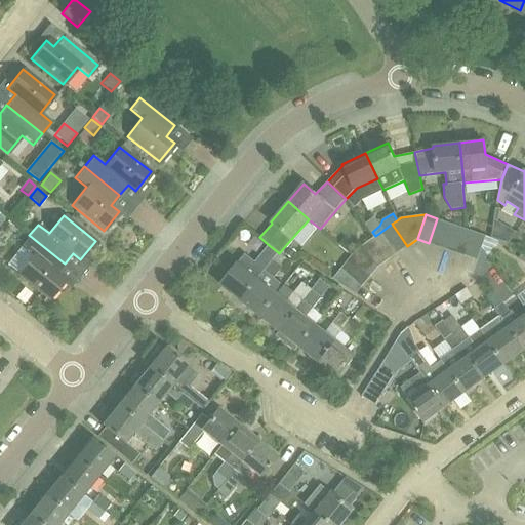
[(437,218),(429,243),(440,247),(448,223),(437,218)]
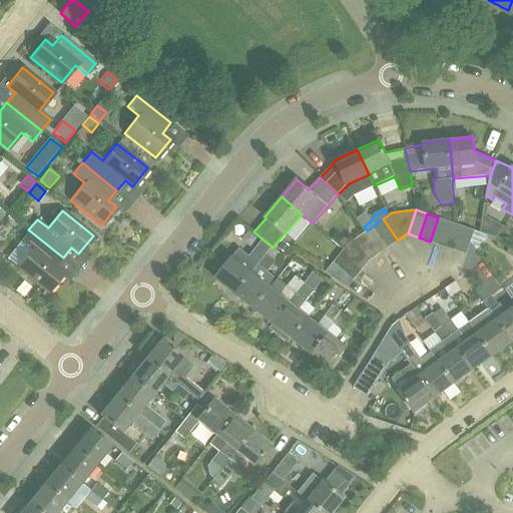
[(438,217),(430,241),(441,245),(450,221),(438,217)]
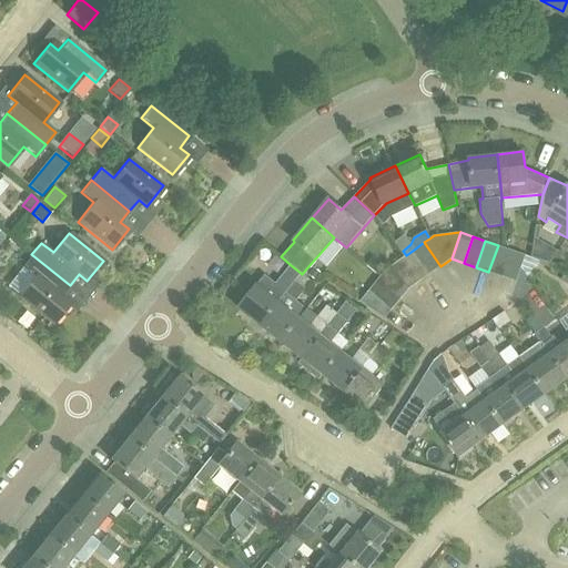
[(424,242),(414,250),(430,273),(440,266),(424,242)]
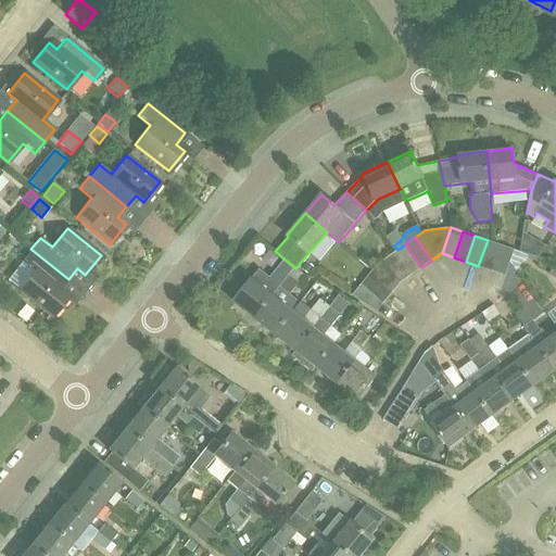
[(488,240),(478,266),(491,270),(500,244),(488,240)]
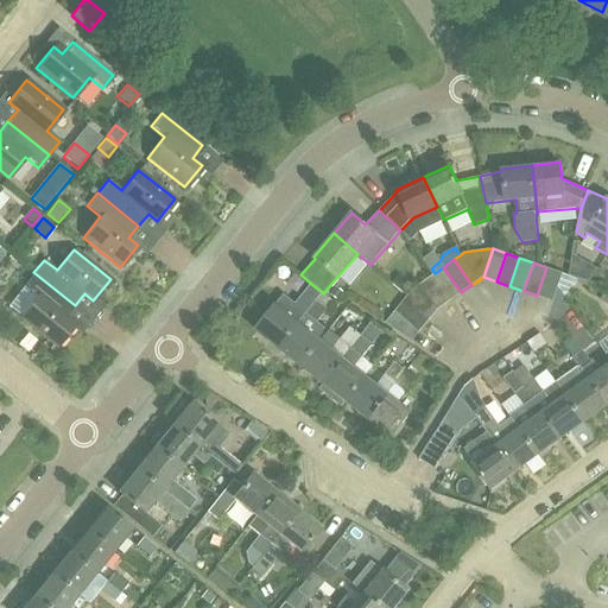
[(435,273),(432,274),(450,301),(461,292),(443,267),(435,273)]
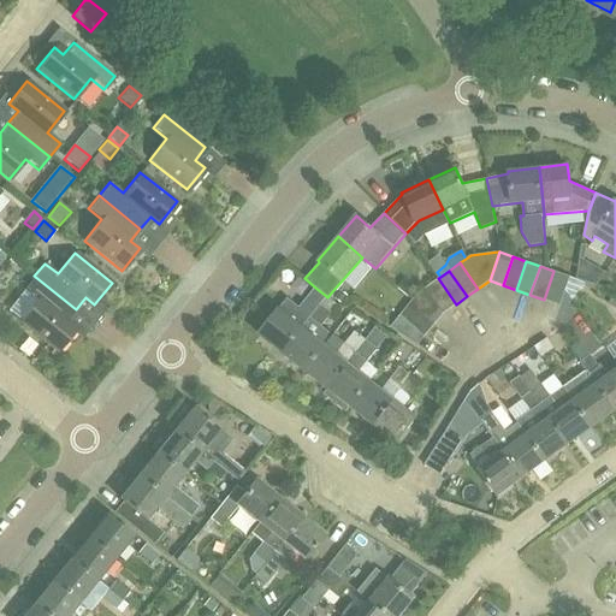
[(554,271),(544,300),(561,306),(566,289),(570,277),(554,271)]
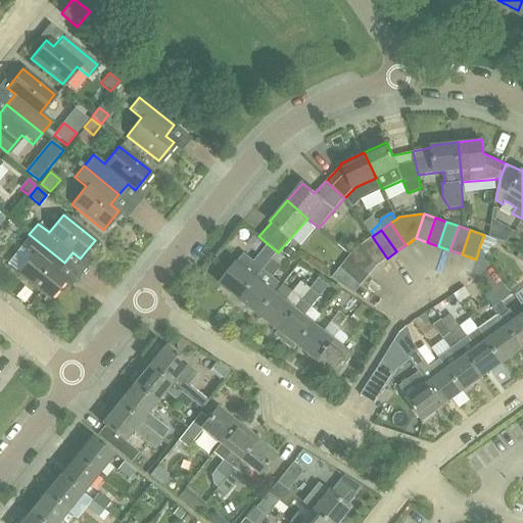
[(495,256),(502,237),(490,233),(484,252),(495,256)]
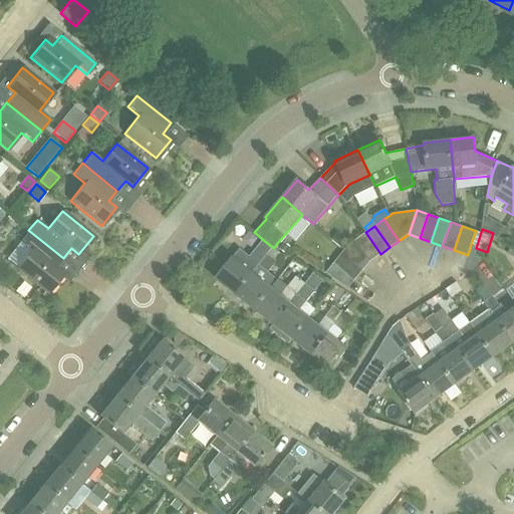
[(63,258),(28,230),(19,241),(30,250),(16,268),(48,293),(62,274),(55,268),(63,258)]
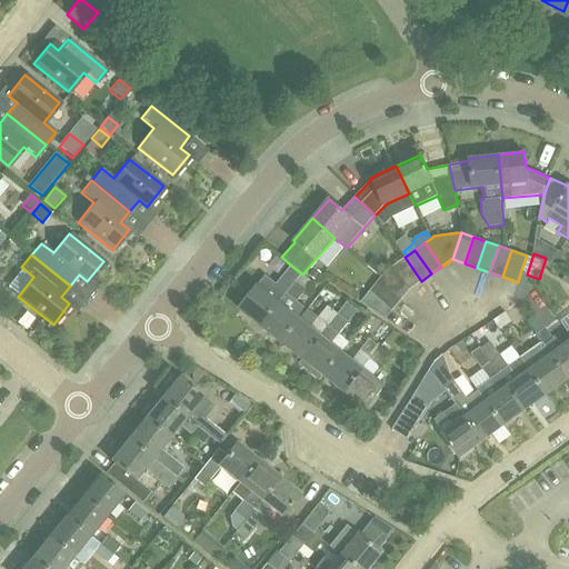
[(405,257),(389,268),(410,290),(411,288),(421,281),(405,257)]
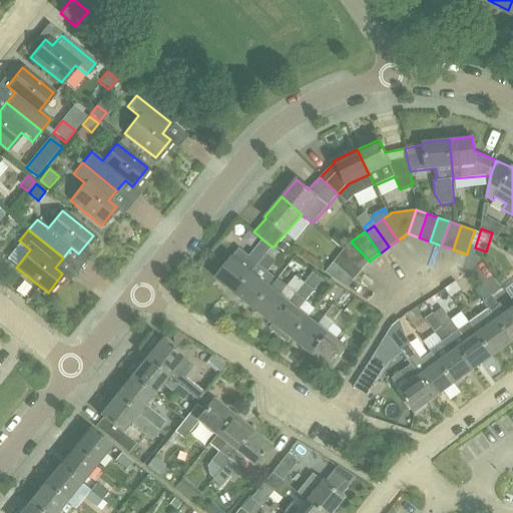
[(337,232),(331,240),(340,248),(346,240),(337,232)]
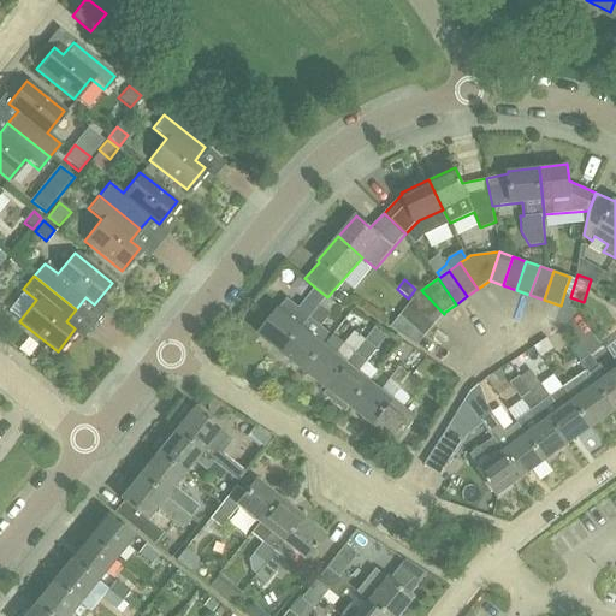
[(288,297),(279,308),(259,333),(282,351),(320,302),(321,303),(326,296),(315,288),(300,307),(288,297)]
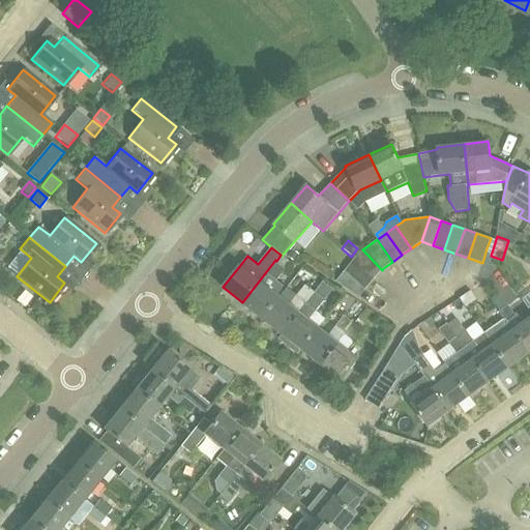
[(290,263),(295,257),(287,249),(282,256),(289,262),(290,263)]
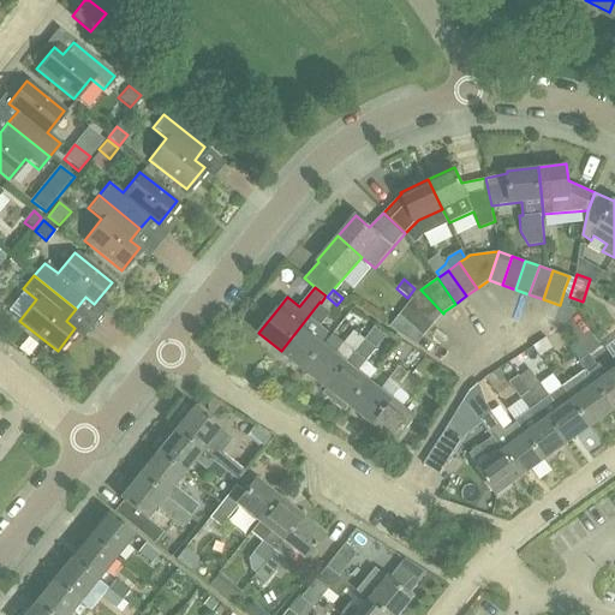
[(417,292),(408,304),(434,324),(443,314),(421,290),(417,292)]
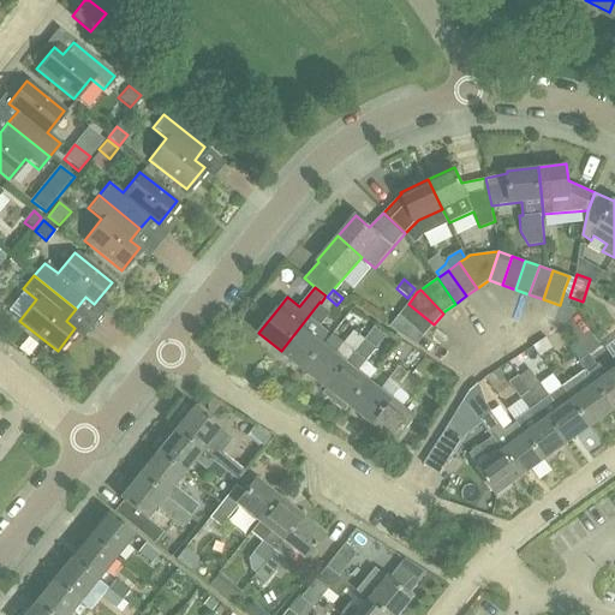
[(320,303),(281,351),(304,369),(324,344),(332,334),(321,326),(332,312),(321,303),(320,303)]
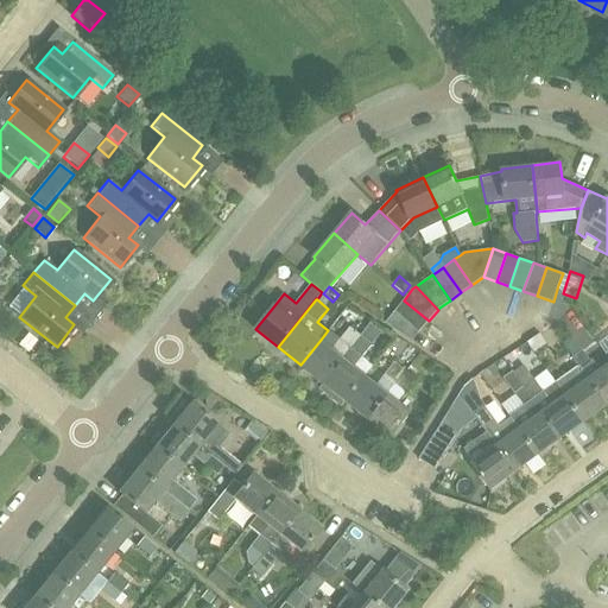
[(404,301),(394,311),(420,330),(429,321),(404,301)]
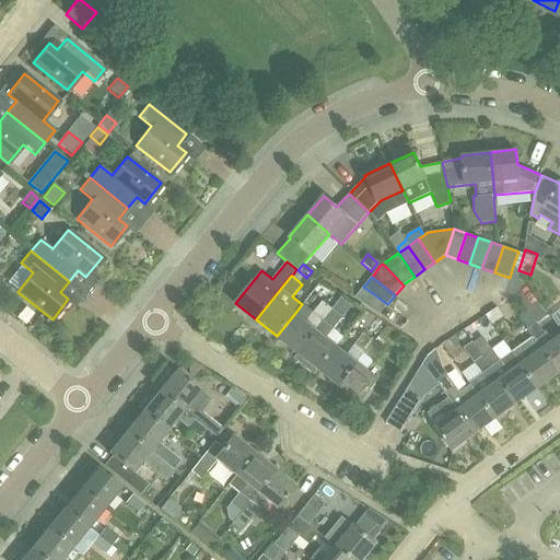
[(387,304),(363,287),(356,298),(380,314),(387,304)]
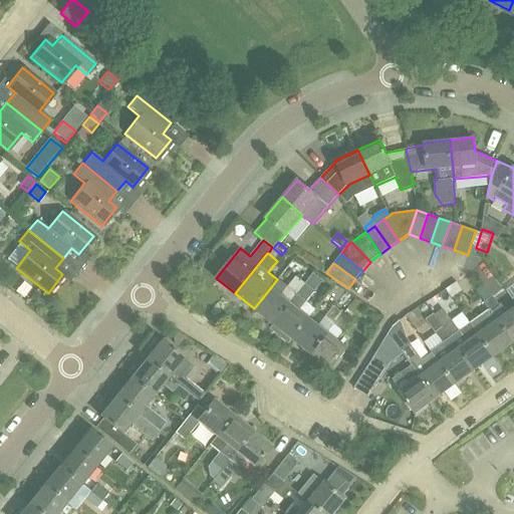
[(271,287),(254,308),(273,323),(305,282),(296,276),(281,295),(271,287)]
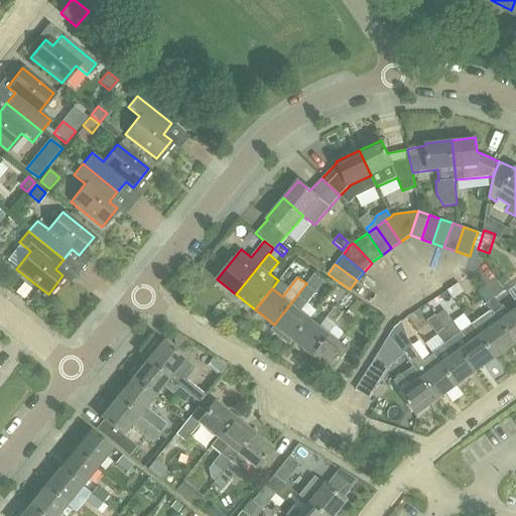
[(306,283),(274,325),(293,340),(309,318),(326,299),(306,283)]
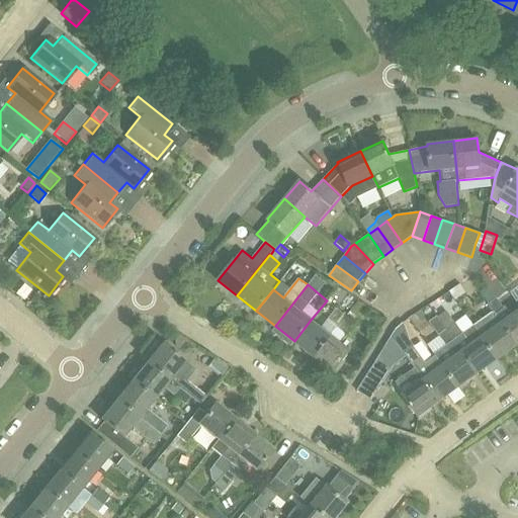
[(465,293),(460,284),(449,291),(454,300),(465,293)]
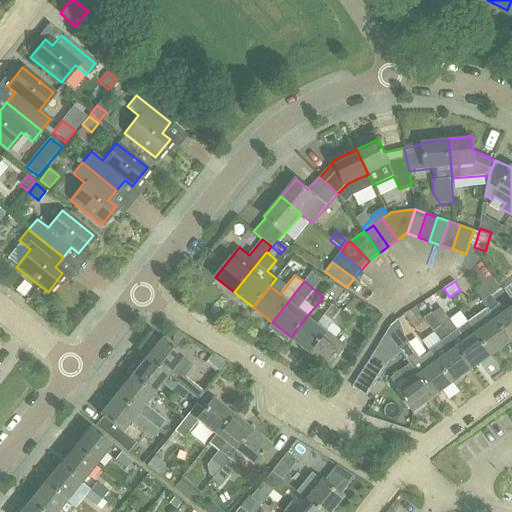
[(482,300),(488,308),(488,307),(511,339),(511,307),(507,311),(500,301),(498,303),(491,294),(482,300)]
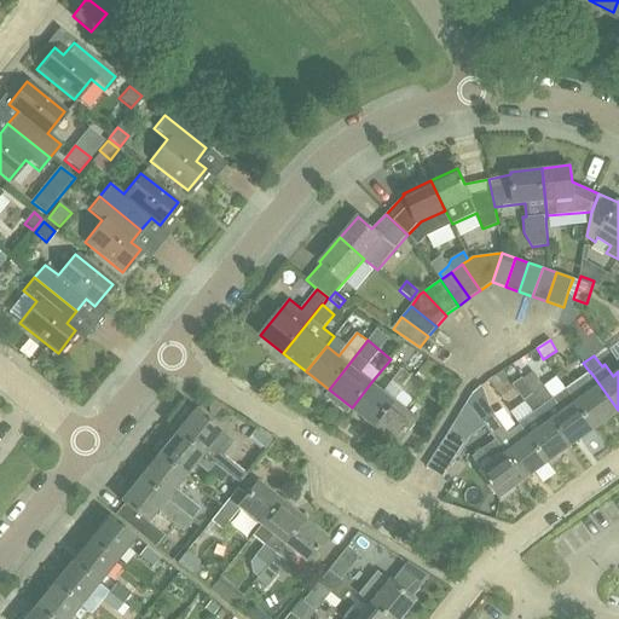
[(371,382),(352,408),(374,424),(412,376),(403,368),(383,392),(371,382)]
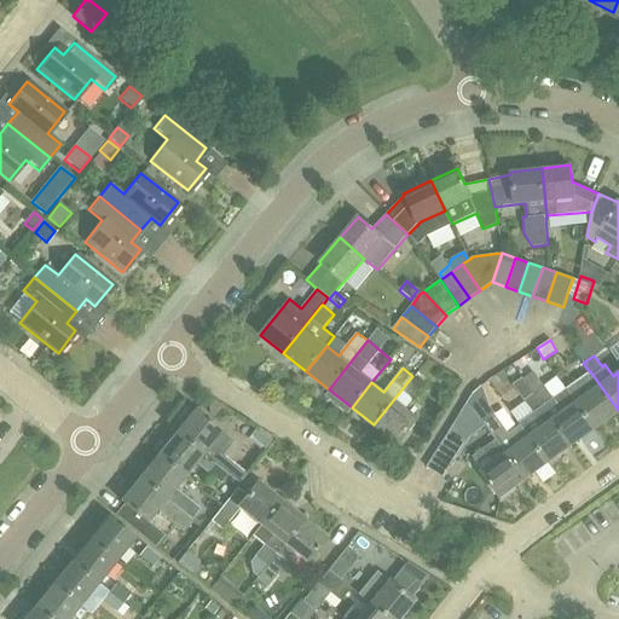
[(590,372),(567,389),(596,428),(618,411),(618,410),(590,371),(590,372)]
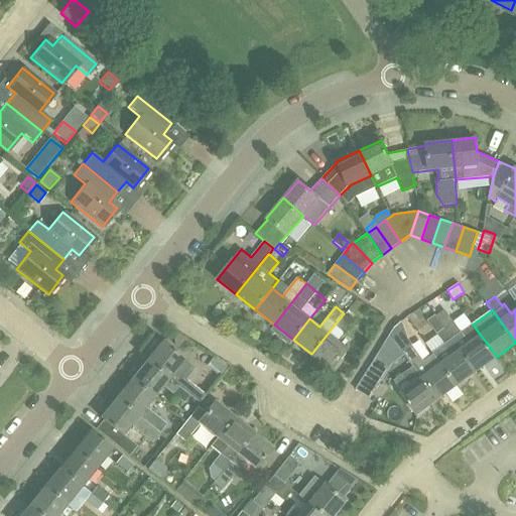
[(344,313),(311,354),(332,370),(349,349),(338,341),(344,333),(345,334),(355,323),(344,313)]
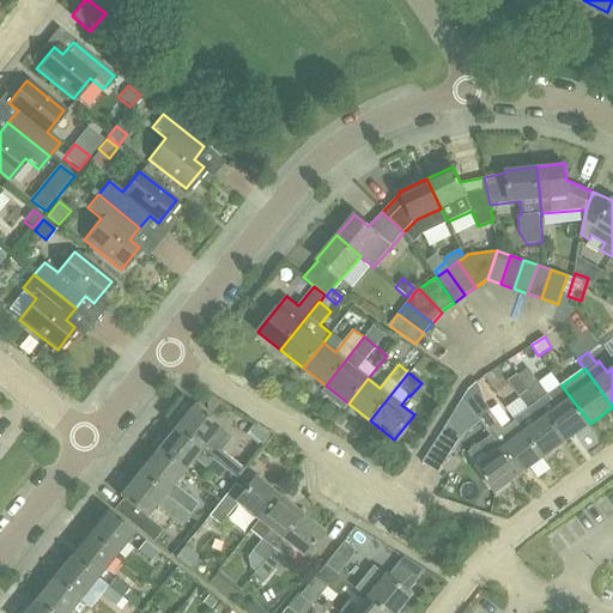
[(528,408),(515,418),(544,457),(566,441),(528,389),(529,389),(517,372),(508,380),(528,408)]
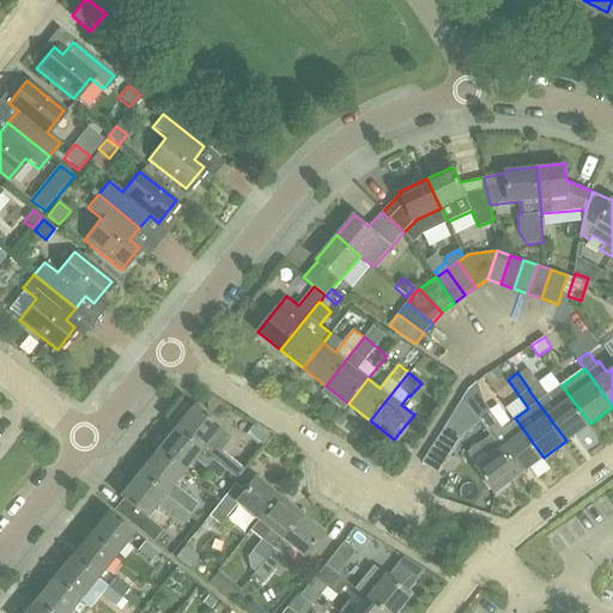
[(539,382),(529,389),(528,389),(566,441),(590,424),(562,386),(560,384),(547,394),(539,382)]
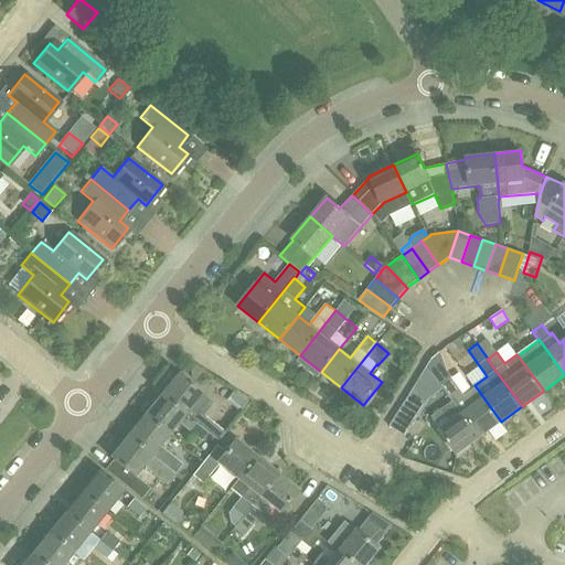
[(190,377),(196,382),(204,371),(195,364),(190,372),(190,377)]
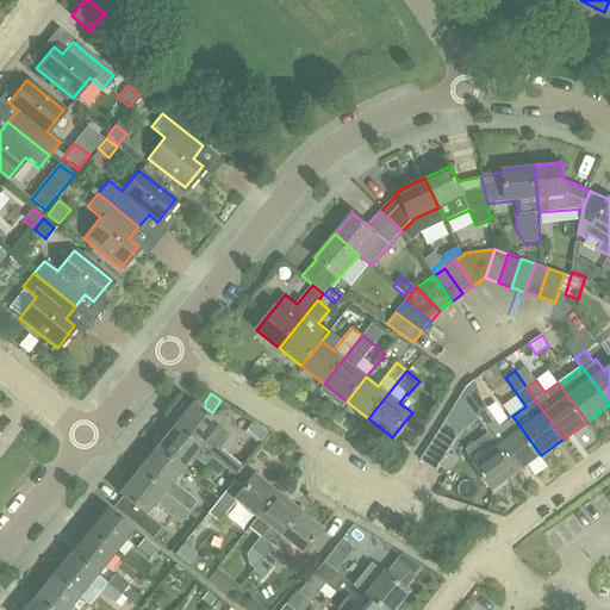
[(212,412),(218,417),(224,416),(230,408),(221,400),(212,412)]
